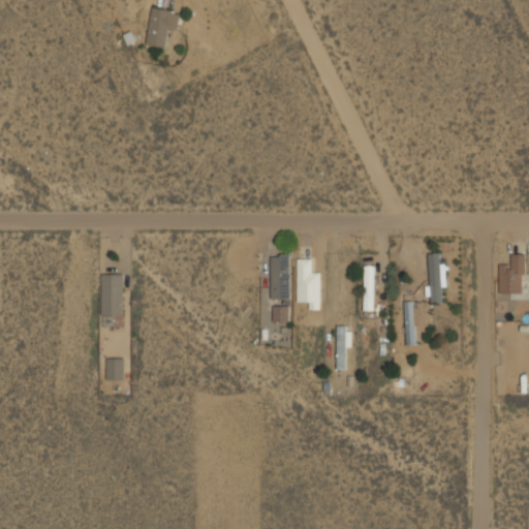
[(181,10),(152,6),(146,43),(165,47),(168,27),(179,28),(181,10)]
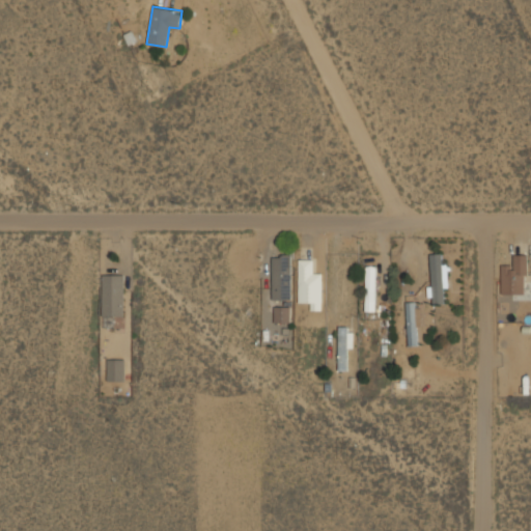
[(291,252),(273,252),(273,299),(291,299),(291,252)]
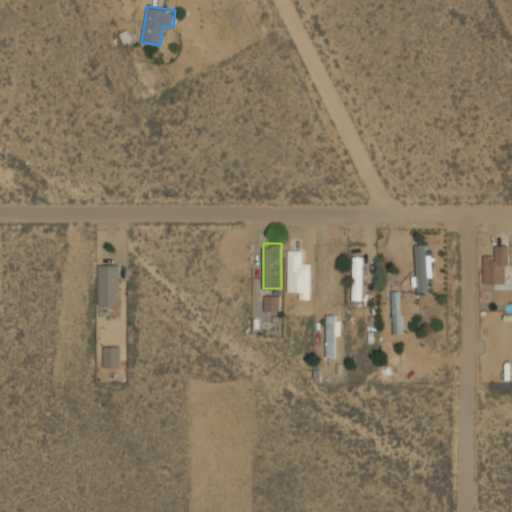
[(432,253),(427,253),(427,244),(414,244),(414,292),(432,291),(432,253)]
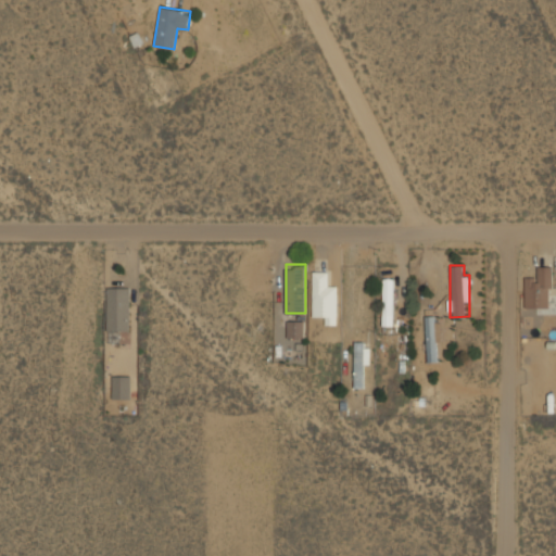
[(526,306),(553,306),(553,265),(538,265),(538,276),(526,276),(526,306)]
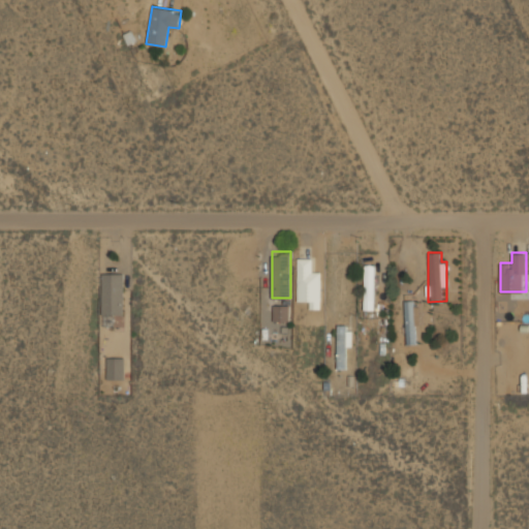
[(310,257),(297,257),(297,299),(309,299),(309,307),(321,307),(321,267),(310,267),(310,257)]
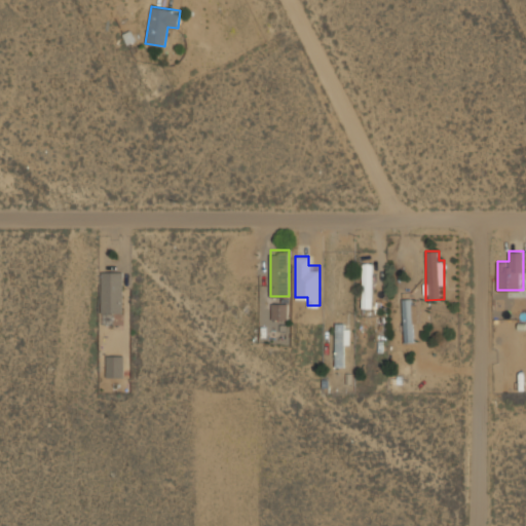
[(372,262),(363,262),(363,306),(372,306),(372,262)]
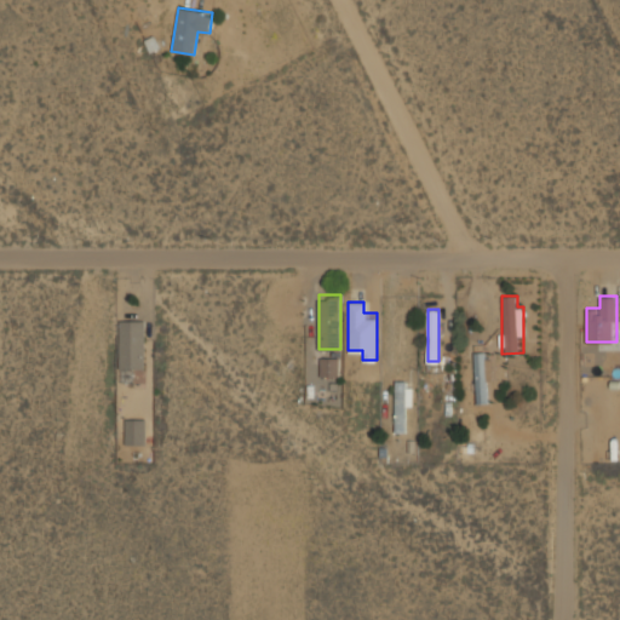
[(145,317),(119,317),(119,375),(131,375),(131,367),(145,367),(145,317)]
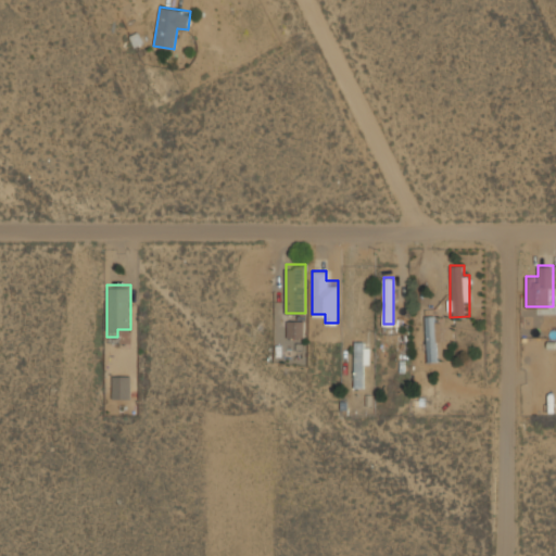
[(439,316),(427,316),(427,359),(439,359),(439,316)]
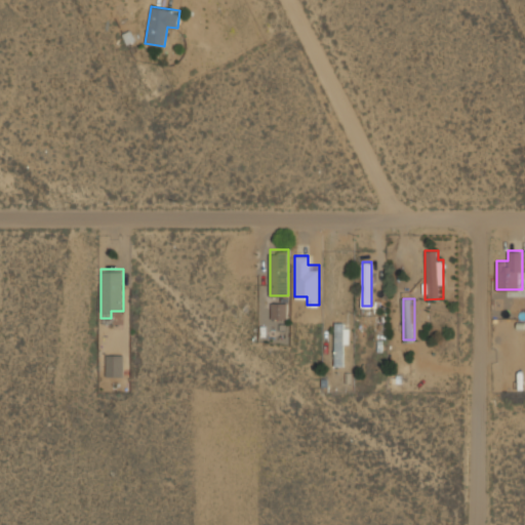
[(287,318),(287,300),(271,300),(271,318),(287,318)]
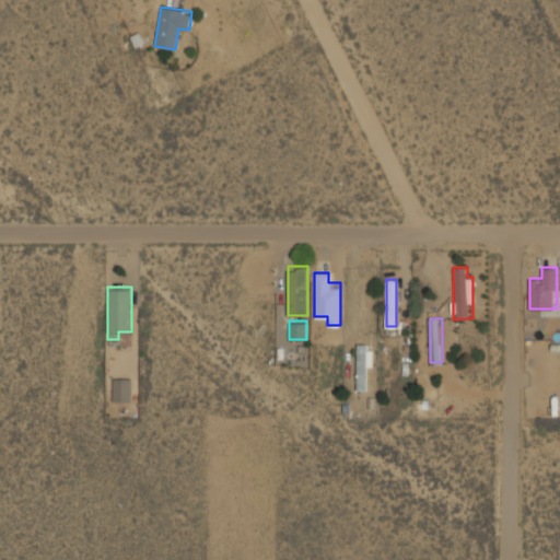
[(357,343),(357,389),(369,389),(369,343),(357,343)]
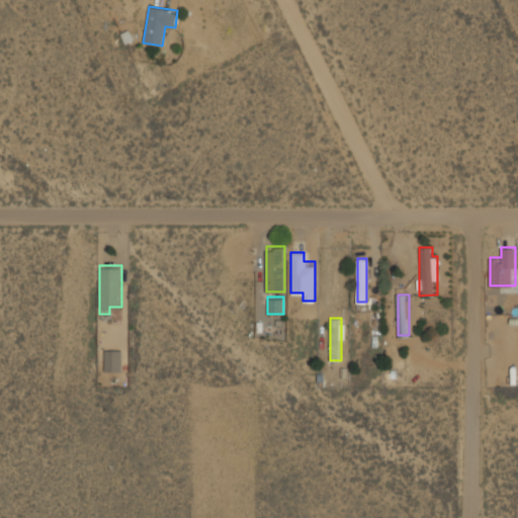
[(104,370),(121,370),(121,349),(104,349),(104,370)]
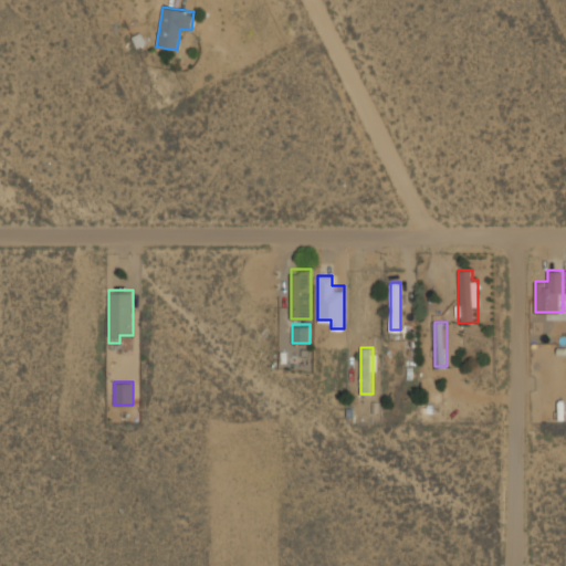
All buildings are outlined.
